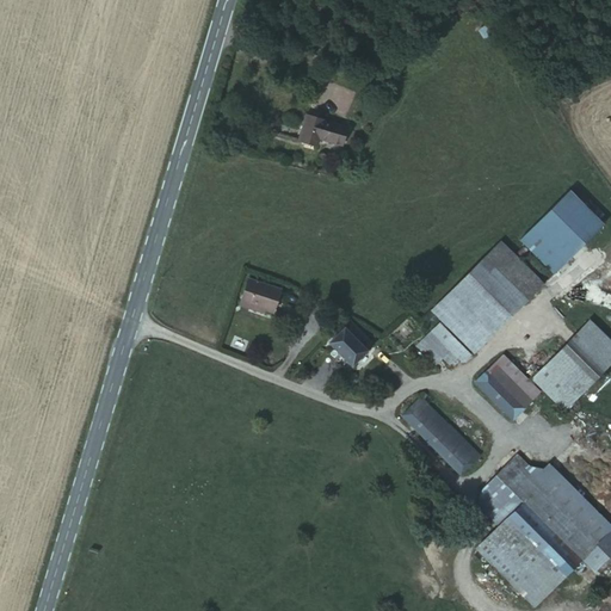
[(408,59),(412,63),(419,56),(425,61),(430,56),(420,47),(408,59)]
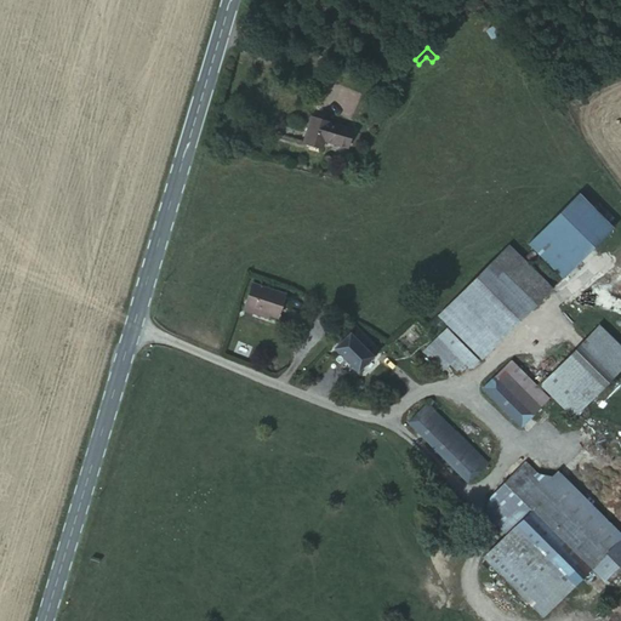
[(349,138),(352,129),(312,117),(303,143),(322,148),(324,140),(343,146),(346,136),(349,138)]
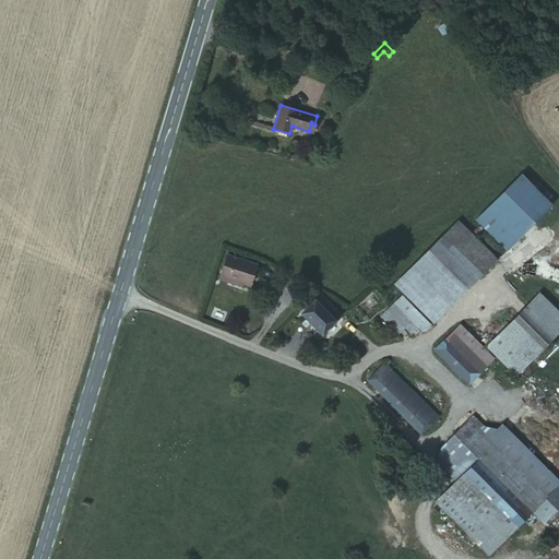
[(476,219),(507,250),(554,204),(523,173),(476,219)]
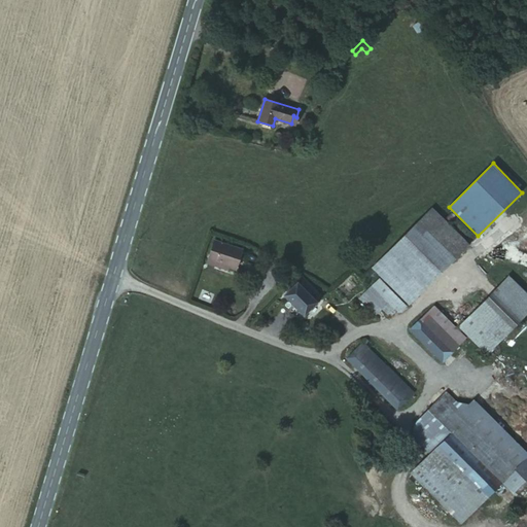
[(409,305),(468,245),(432,208),(373,268),(409,305)]
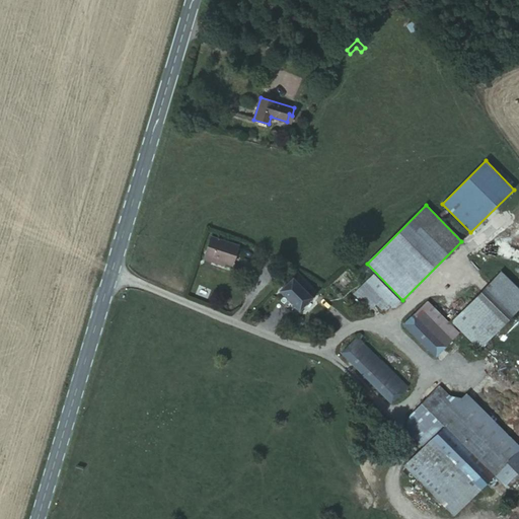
[(211,237),(204,255),(224,263),(231,266),(238,246),(211,237)]
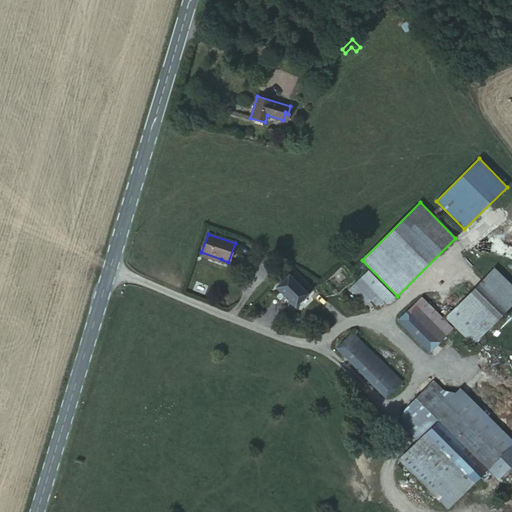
[(221,259),(201,252),(200,256),(220,262),(221,259)]
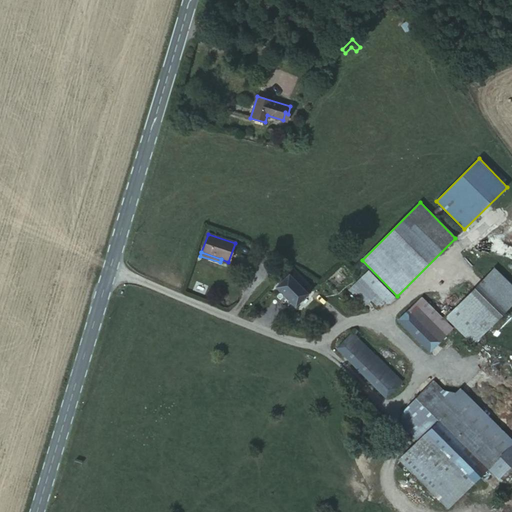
[(335,274),(344,281),(351,272),(343,265),(335,274)]
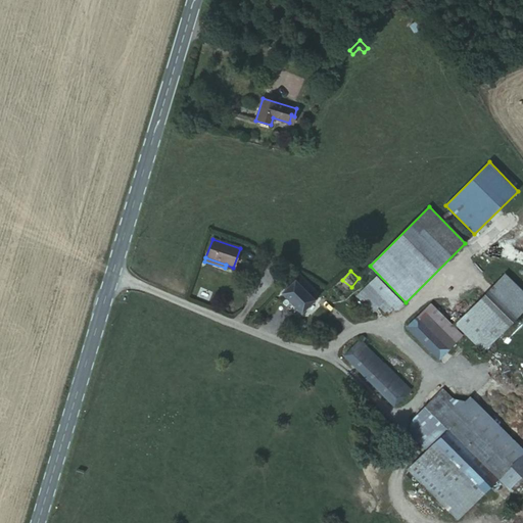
[(282,286),(285,290),(282,293),(300,314),(319,295),(300,276),(291,284),(288,281),(282,286)]
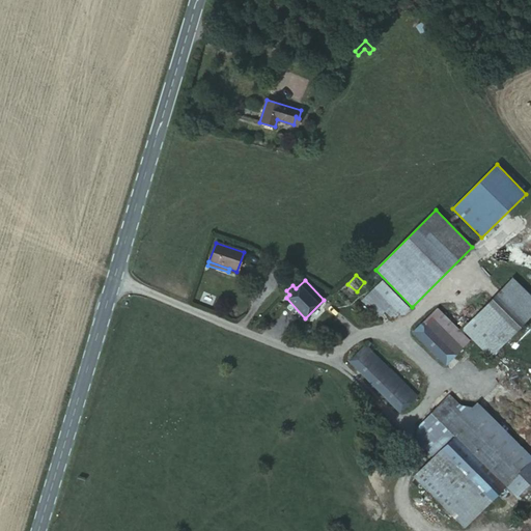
[(530,299),(511,280),(462,329),(490,357),(530,315),(530,299)]
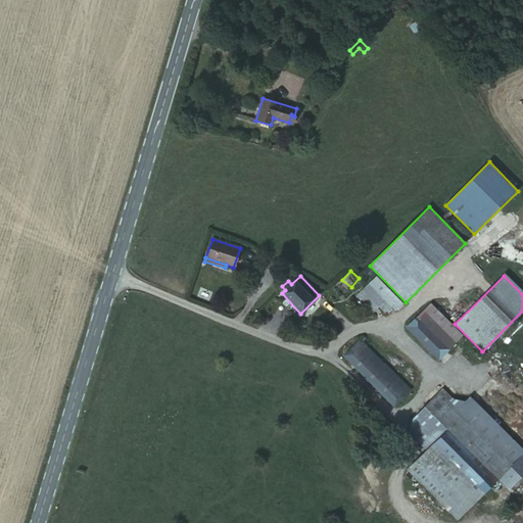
[(396,311),(403,303),(376,277),(358,295),(372,311),(379,303),(386,310),(390,306),(396,311)]
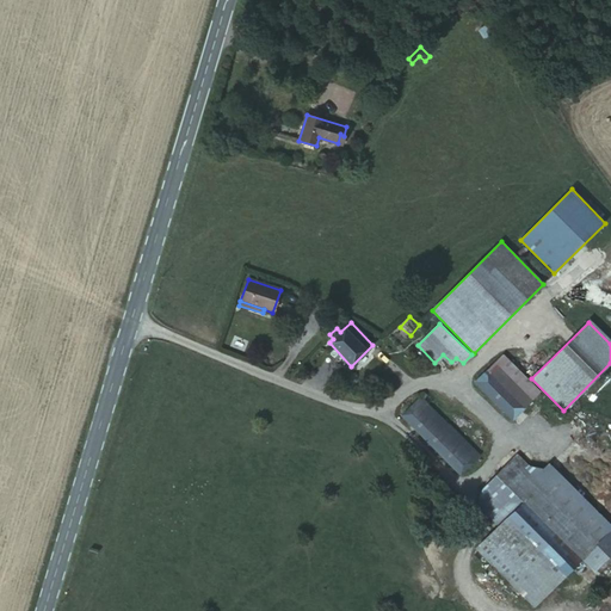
[(503,355),(487,370),(524,407),(539,392),(503,355)]
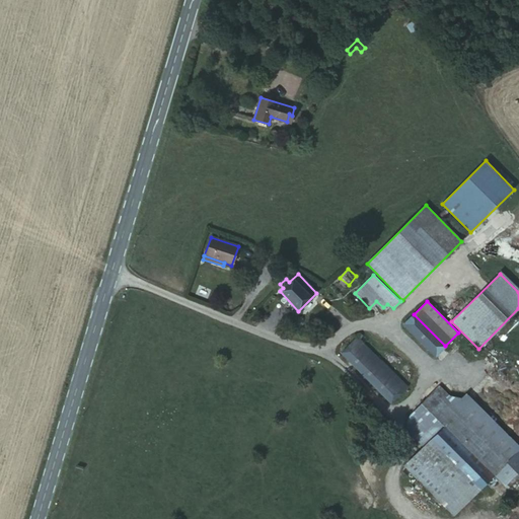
[(445,346),(414,314),(403,324),(435,356),(445,346)]
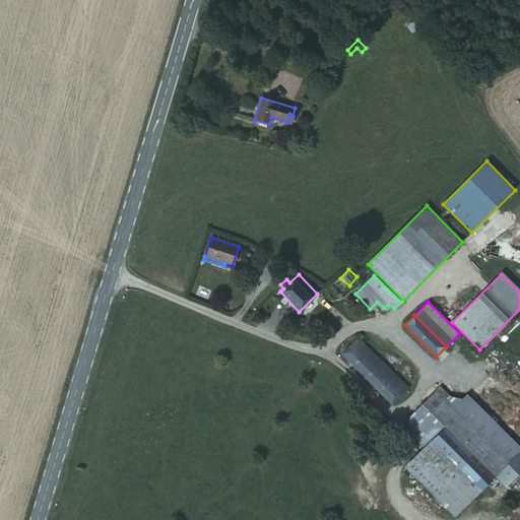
[(342,353),(391,404),(407,388),(358,338),(342,353)]
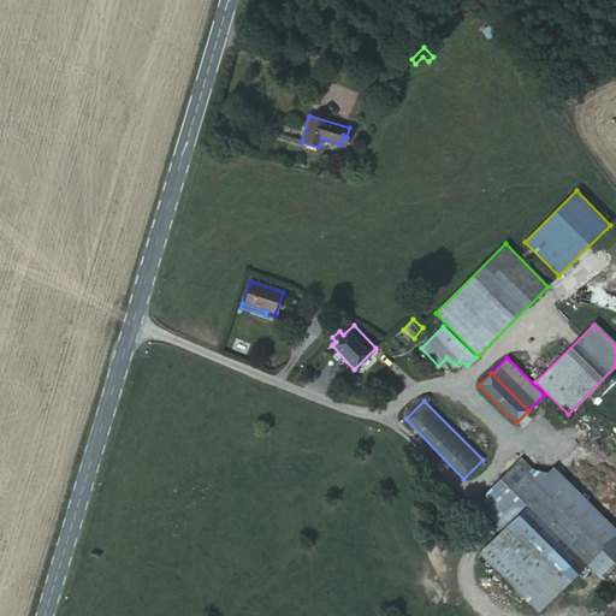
[(510,523),(569,584),(588,566),(604,550),(540,485),(529,474),(534,471),(525,461),(510,474),(508,472),(486,492),(485,493),(483,502),(483,508),(484,513),(485,516),(501,533),(510,523)]
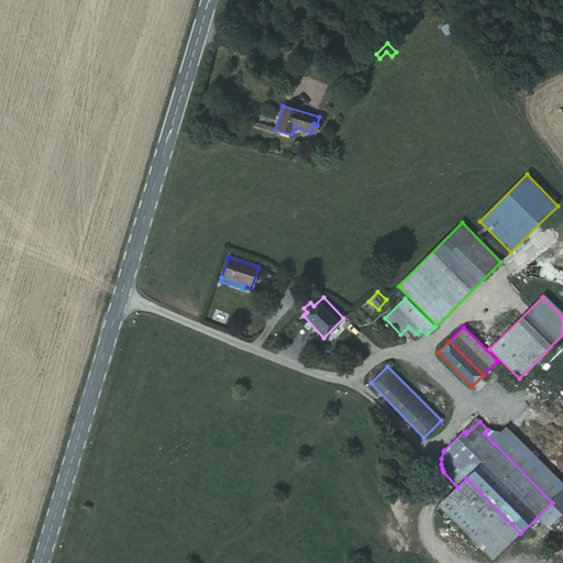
[(552,503),(538,517),(550,528),(562,515),(562,494),(542,473),(504,434),(494,443),(552,503)]
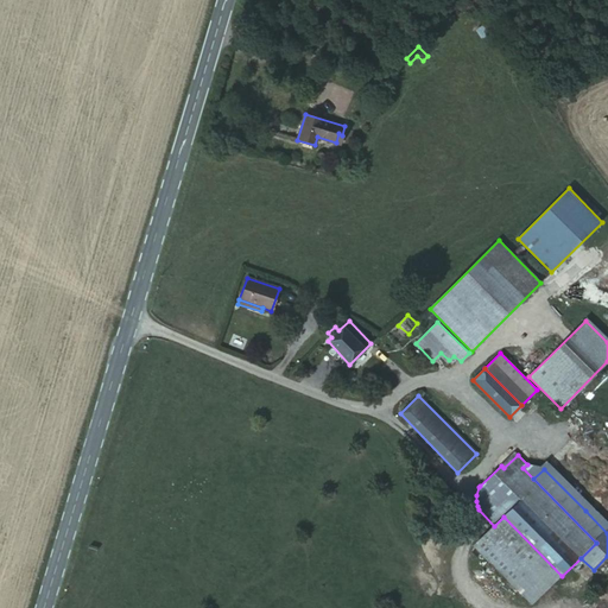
[(474,545),(533,606),(562,576),(504,517),(494,526),(474,545)]
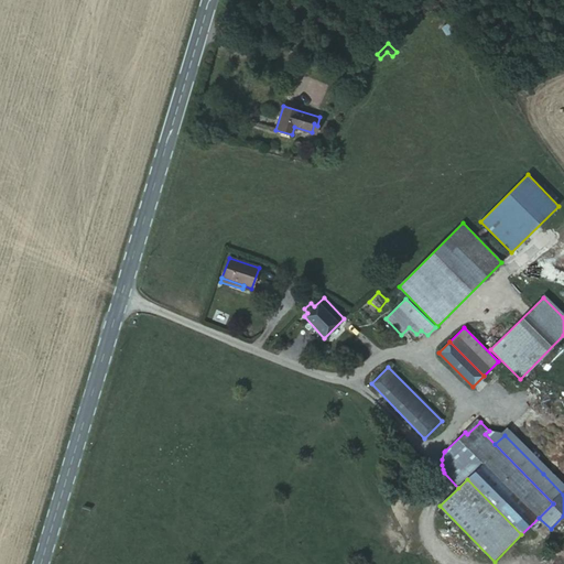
All buildings are outlined.
